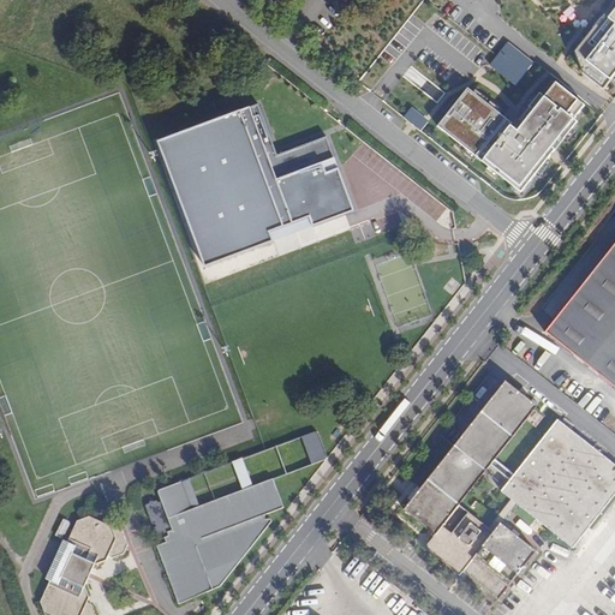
[(614,3),(577,53),(585,76),(608,91),(614,82),(614,3)]
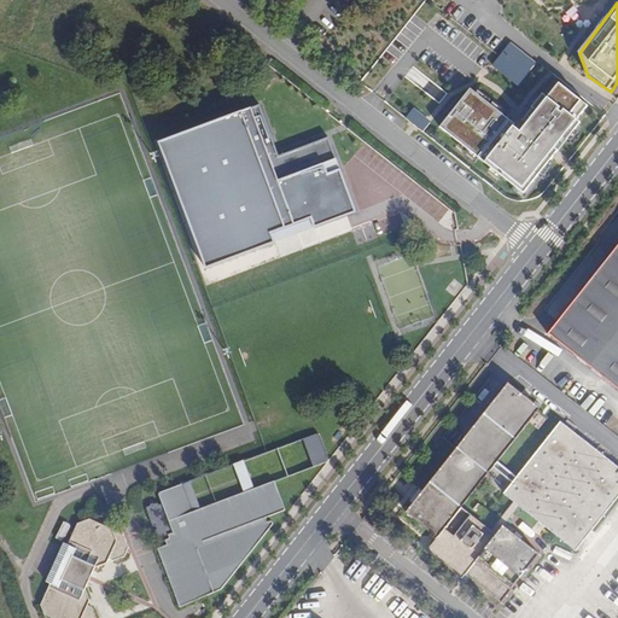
[(536,64),(509,44),(491,66),(518,88),(536,64)]
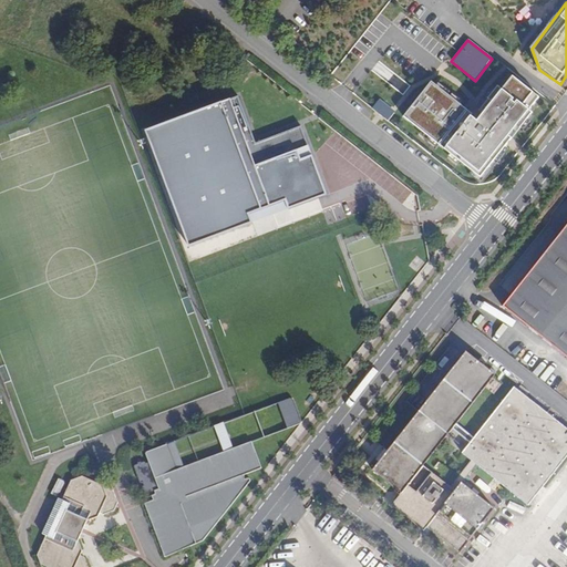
[(432,81),(404,116),(482,176),(532,112),(529,109),(539,96),(512,75),(502,89),(497,85),(474,114),(432,81)]
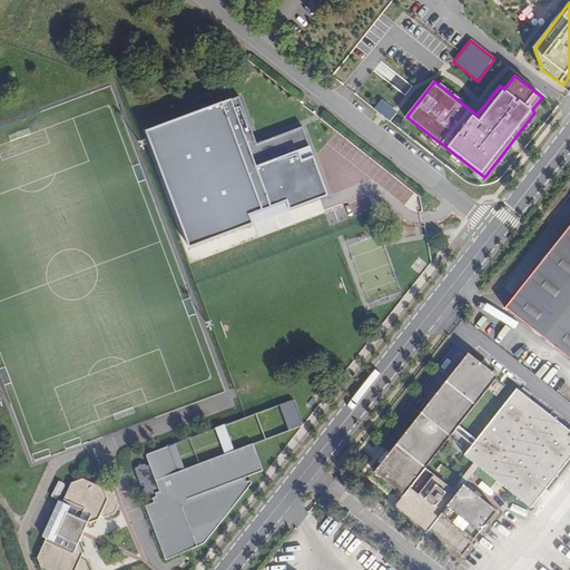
[(375,108),(391,120),(397,112),(382,99),(375,108)]
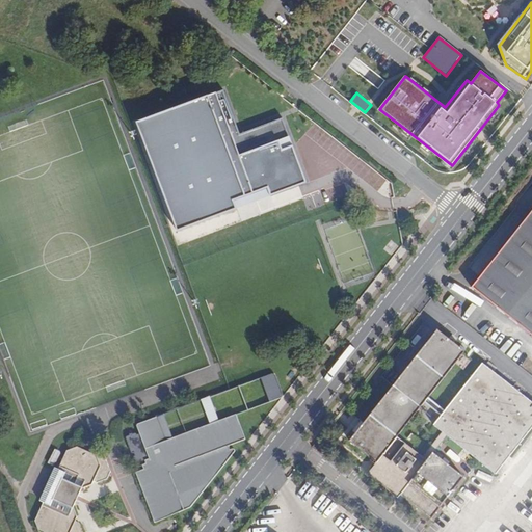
[(221,96),(144,123),(186,231),(243,208),(240,200),(271,188),(276,197),(311,184),(285,118),(237,137),(221,96)]
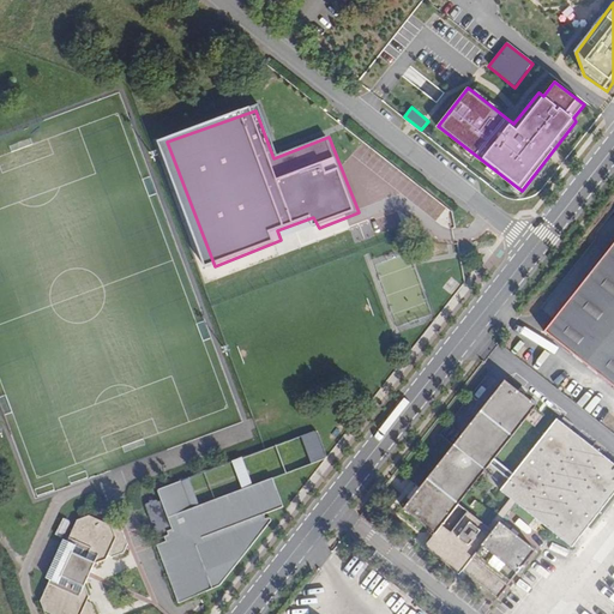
[(613,242),(542,332),(613,389),(613,242)]
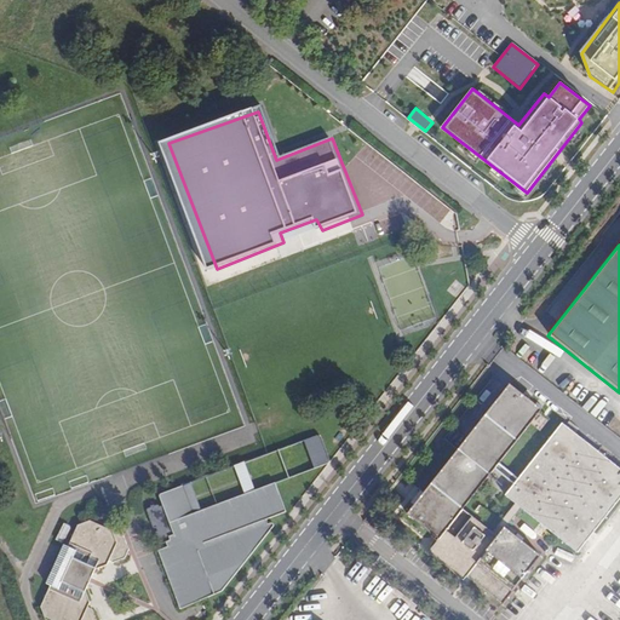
[(435,534),(432,537),(438,540),(429,554),(464,581),(468,578),(503,606),(541,557),(506,528),(522,509),(578,552),(619,498),(619,469),(563,424),(518,480),(499,464),(541,409),(511,385),(409,514),(435,534)]
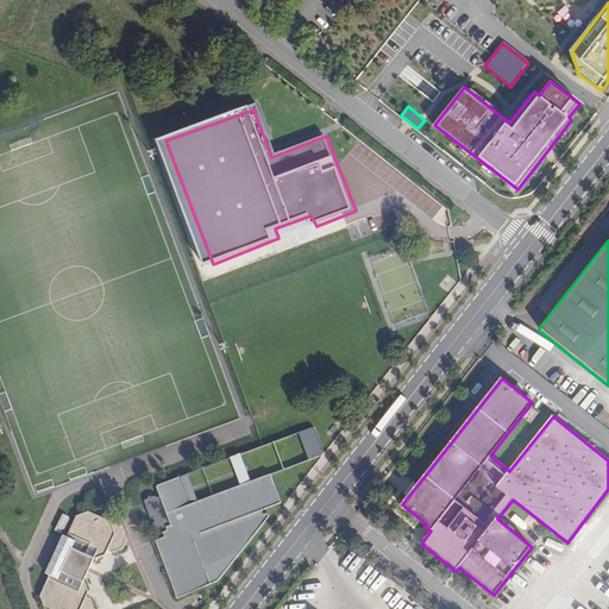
[(309,460),(309,451),(300,450),(300,460),(309,460)]
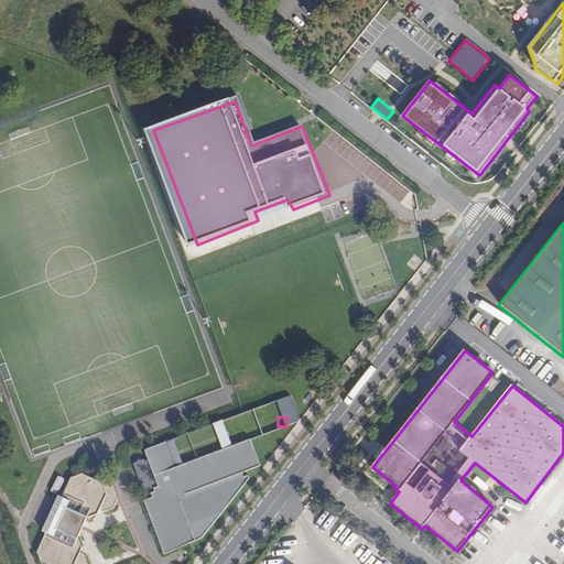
[(234,448),(224,422),(215,426),(225,452),(234,448)]
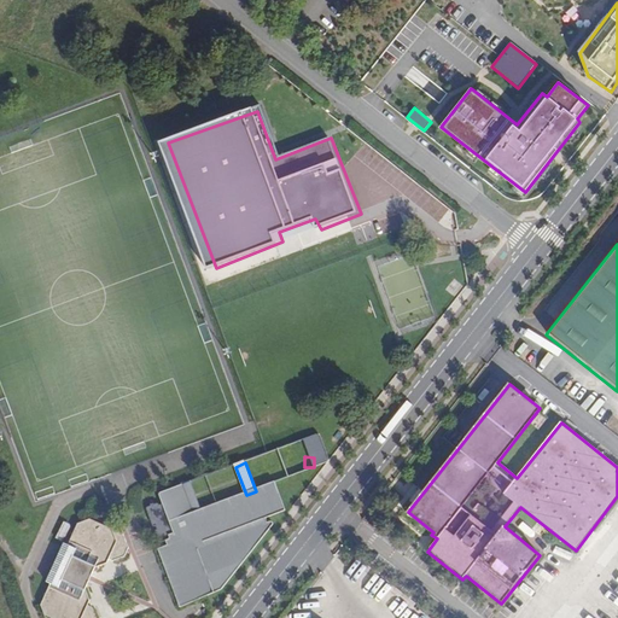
[(193,517),(182,488),(161,497),(164,508),(159,509),(159,508),(149,513),(159,546),(167,543),(168,551),(161,553),(181,612),(222,593),(275,526),(273,524),(267,526),(266,520),(286,513),(275,483),(256,491),(246,495),(193,517)]
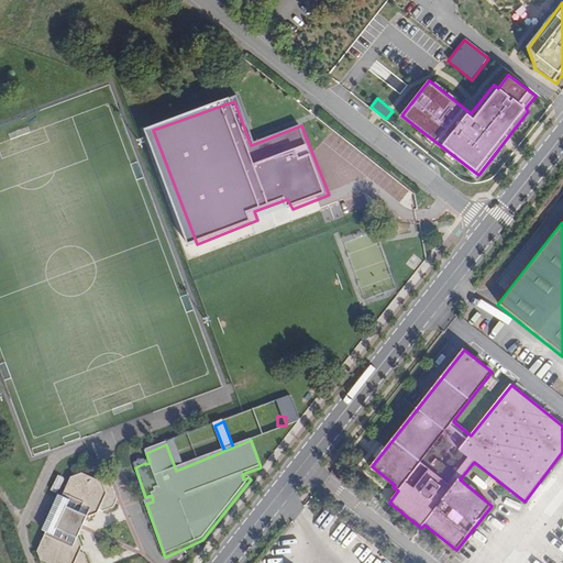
[(90,562),(87,552),(84,549),(84,547),(79,536),(88,518),(102,509),(105,510),(114,508),(117,499),(111,482),(101,484),(80,476),(72,478),(65,497),(57,498),(43,532),(45,536),(36,554),(41,562),(90,562)]
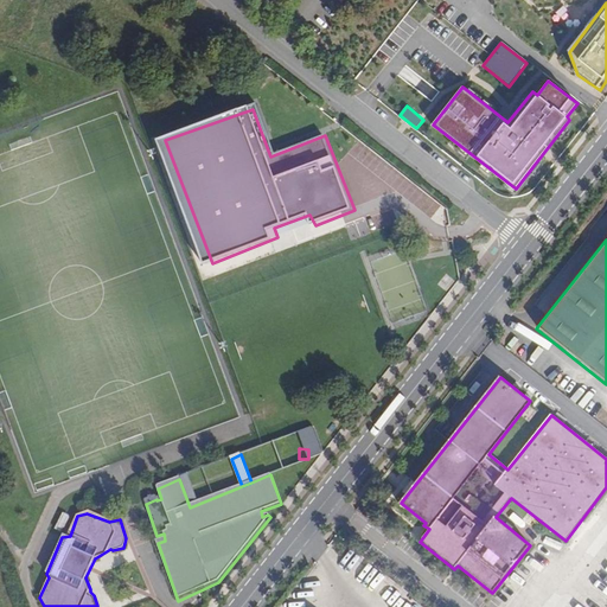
[(355,574),(365,562),(358,556),(347,567),(355,574)]
